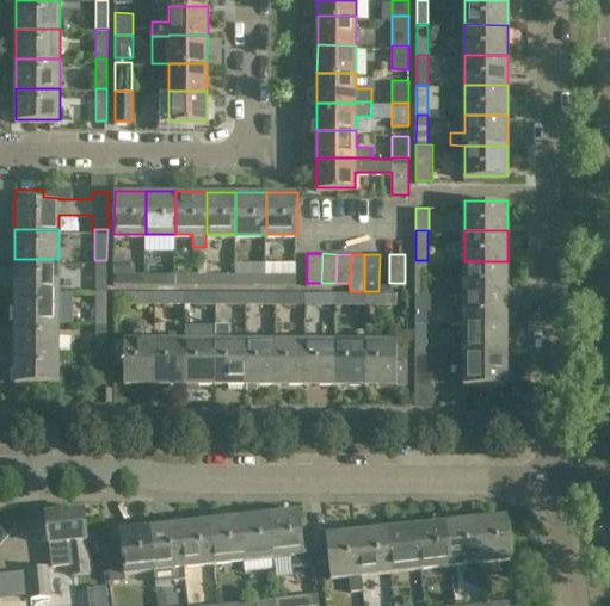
[(14,289),(59,290),(59,259),(14,259),(14,289)]
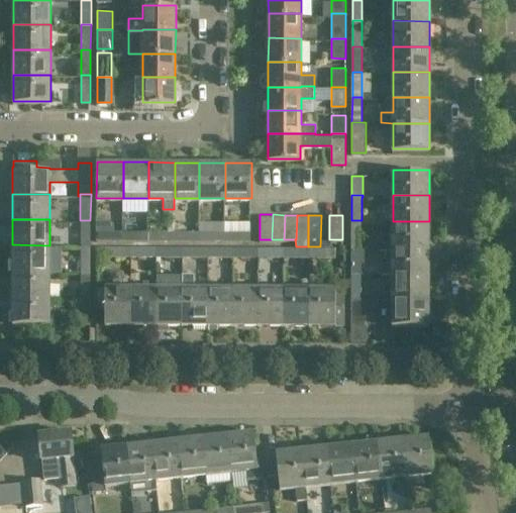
[(80,245),(90,245),(90,220),(80,220),(80,245)]
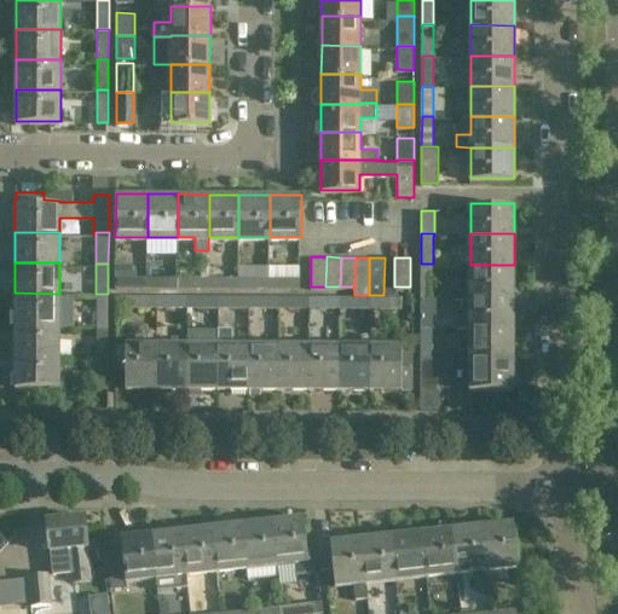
[(433,264),(421,264),(421,296),(433,296),(433,264)]
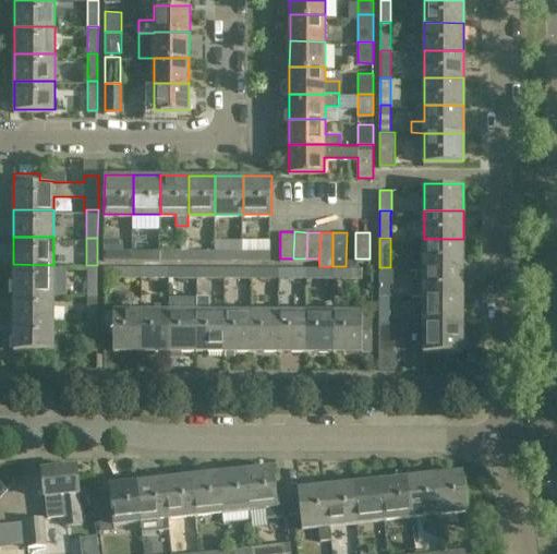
[(424,266),(463,266),(463,239),(424,239),(424,266)]
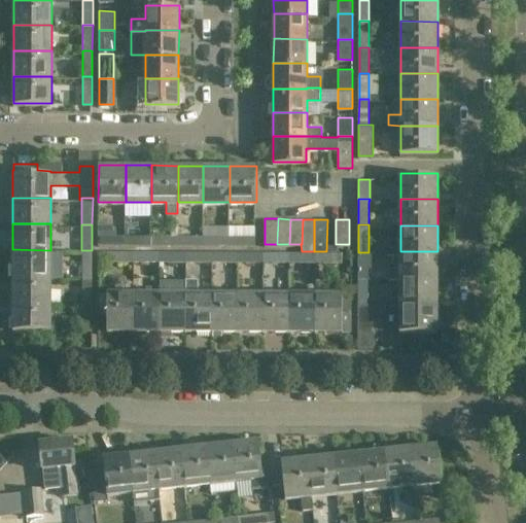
[(98,244),(126,244),(126,235),(98,235),(98,244)]
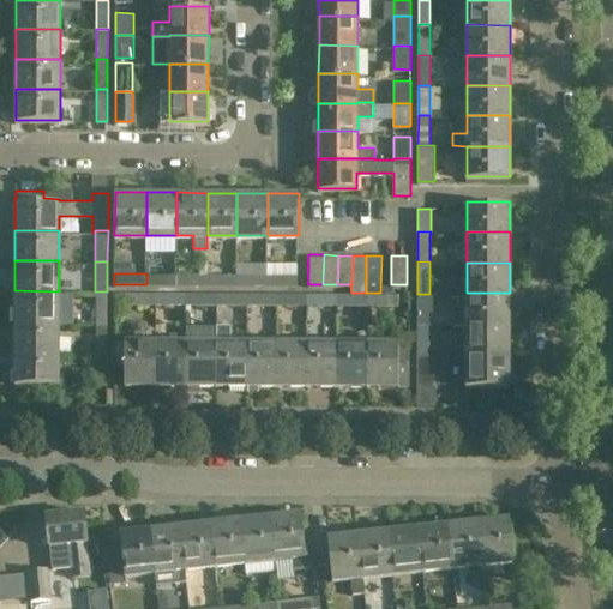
[(146,273),(146,284),(176,284),(176,273),(146,273)]
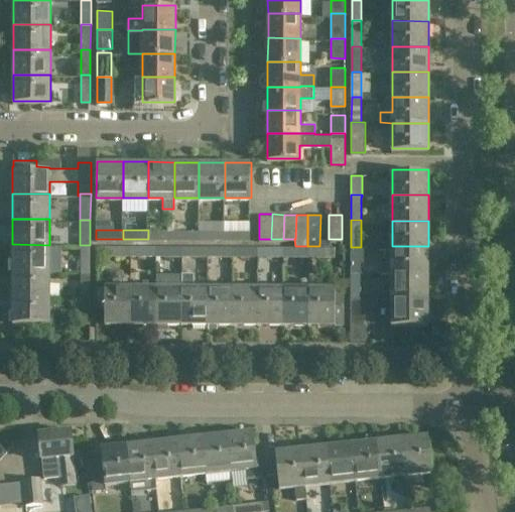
[(148,230),(148,239),(174,239),(174,230),(148,230)]
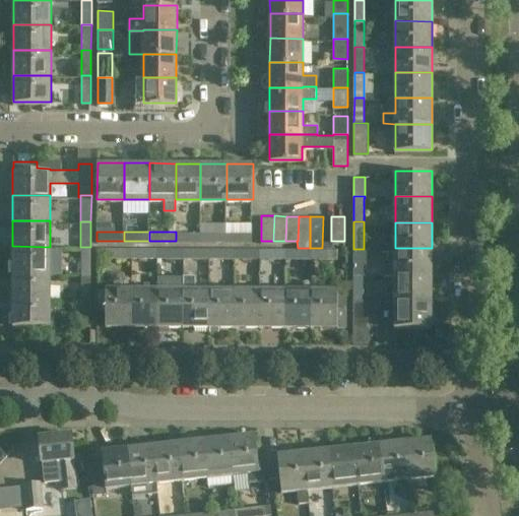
[(176,232),(176,241),(201,241),(201,232),(176,232)]
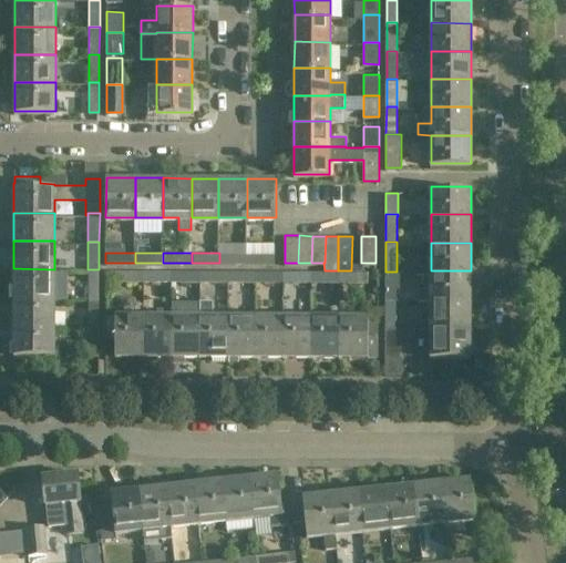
[(219,253),(219,263),(247,263),(247,253),(219,253)]
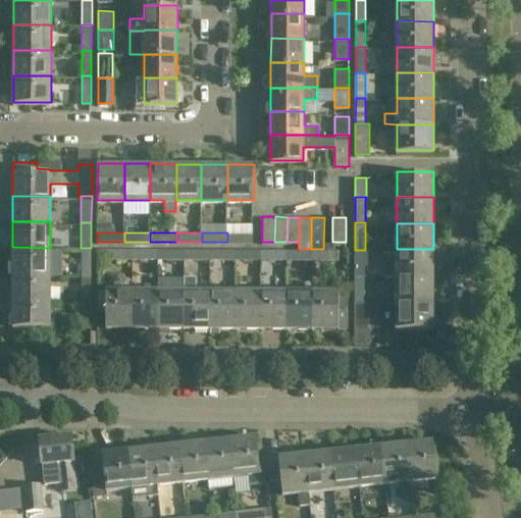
[(227,232),(227,242),(253,242),(253,232),(227,232)]
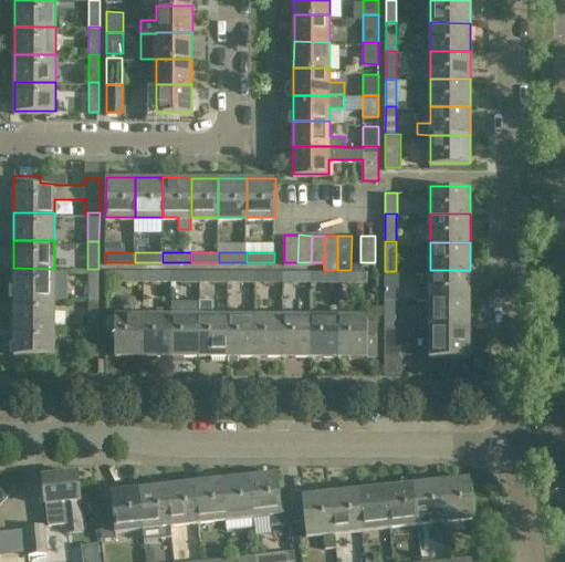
[(54,297),(54,269),(13,268),(13,297),(54,297)]
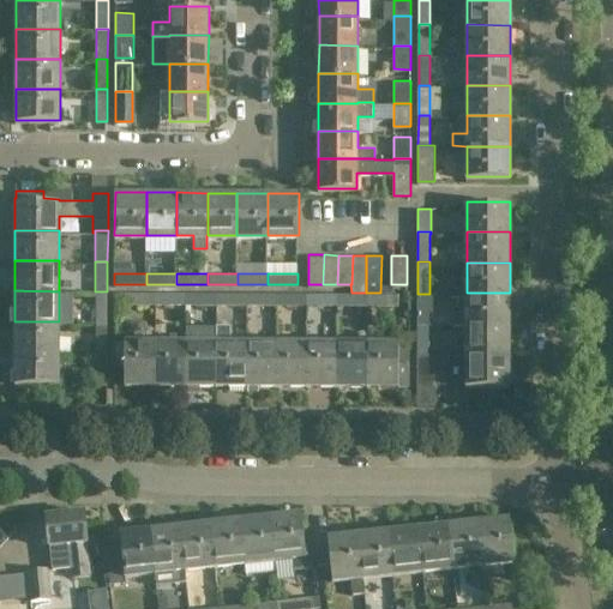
[(107,321),(107,291),(95,291),(95,321),(107,321)]
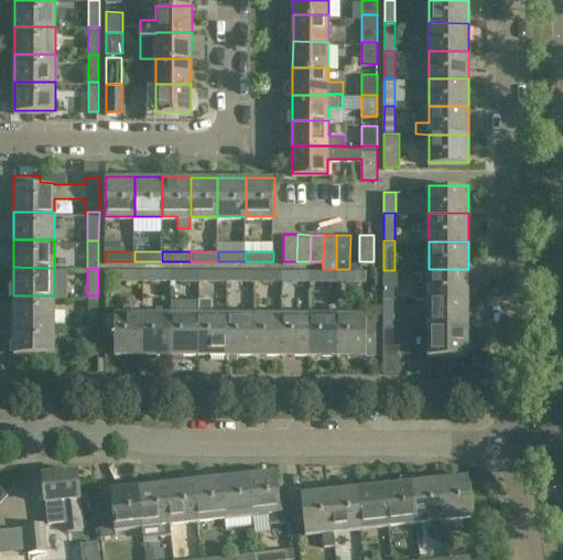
[(115,279),(144,279),(144,268),(115,268),(115,279)]
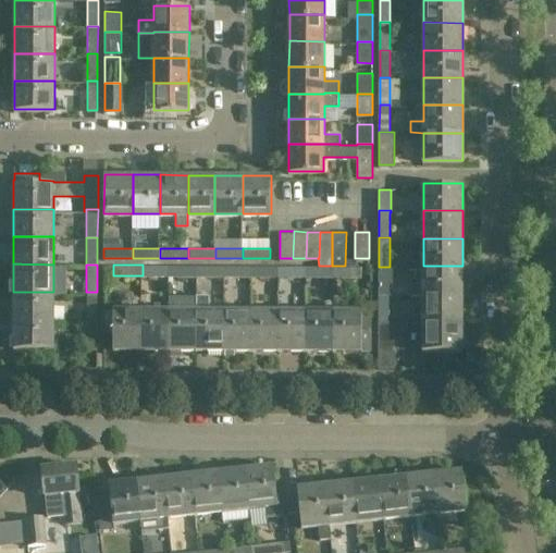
[(170,275),(170,265),(143,265),(143,275),(170,275)]
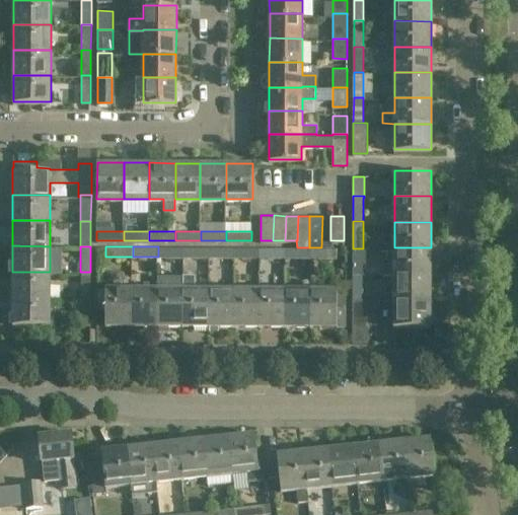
[(185,256),(185,246),(158,246),(158,256),(185,256)]
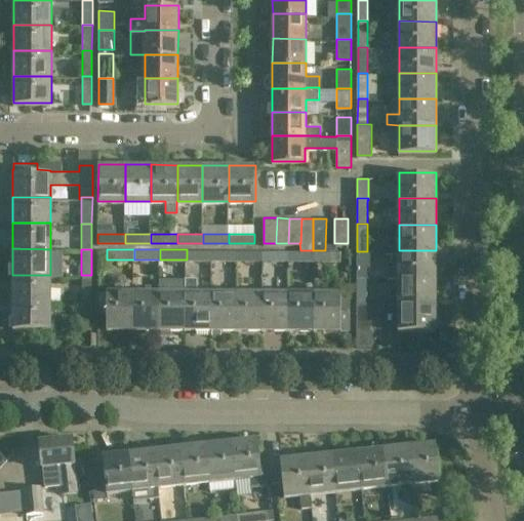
[(212,259),(212,250),(187,249),(187,259),(212,259)]
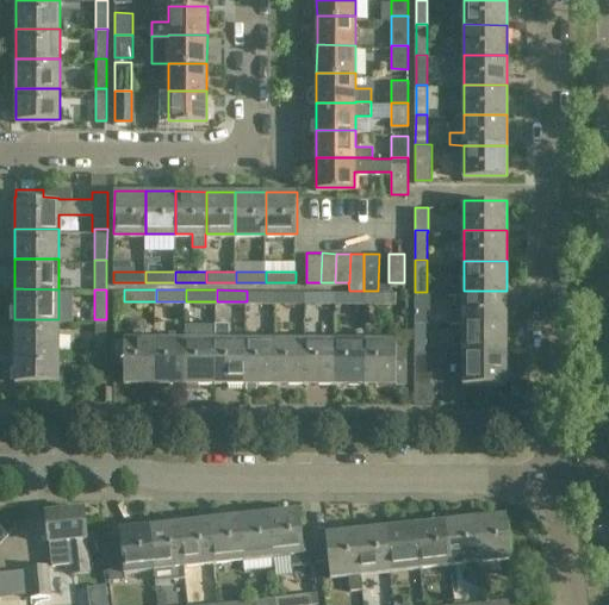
[(275,291),(247,291),(247,301),(275,301),(275,291)]
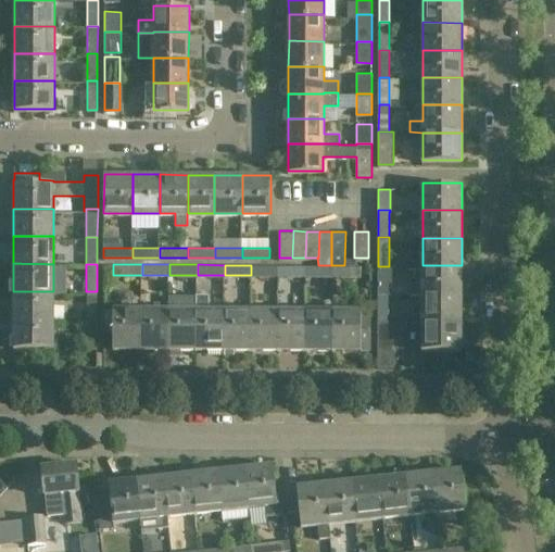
[(279,275),(279,265),(251,265),(251,275),(279,275)]
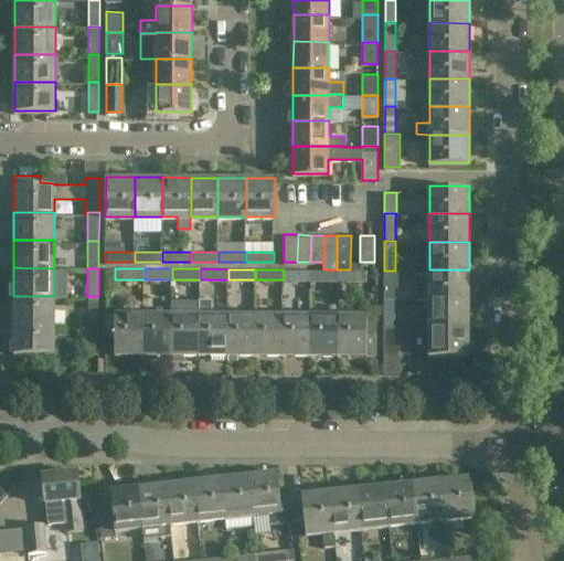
[(312,281),(312,270),(284,270),(284,279),(312,281)]
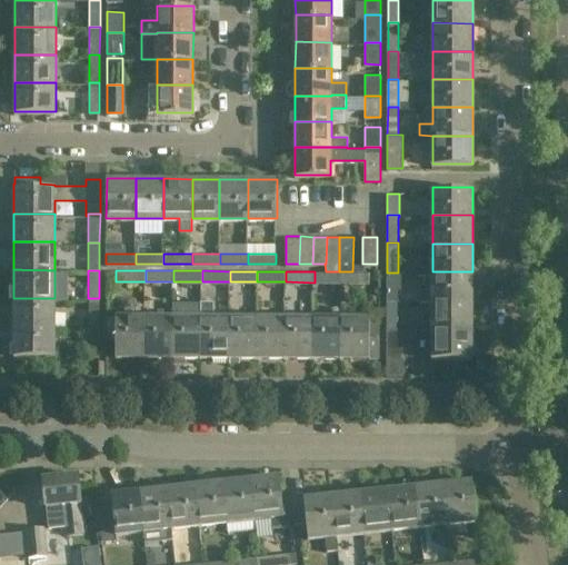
[(339,271),(326,271),(315,271),(315,283),(342,283),(342,271),(339,271)]
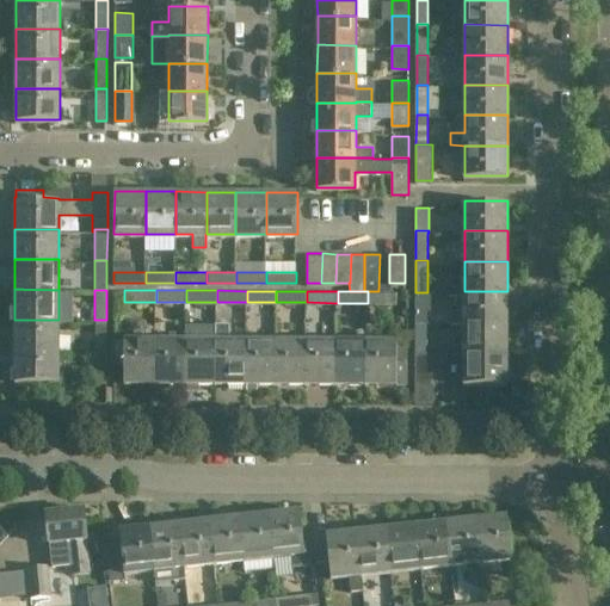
[(396,291),(379,291),(368,291),(368,303),(396,303),(396,291)]
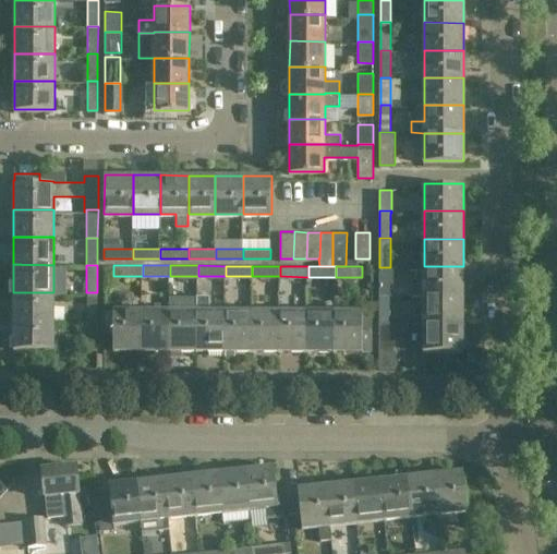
[(463,293),(463,266),(424,266),(424,281),(411,280),(411,294),(424,294),(424,293),(463,293)]
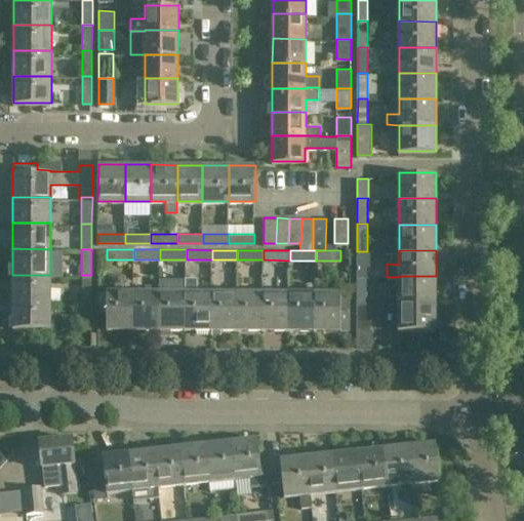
[(357,265),(357,276),(367,276),(367,265),(357,265)]
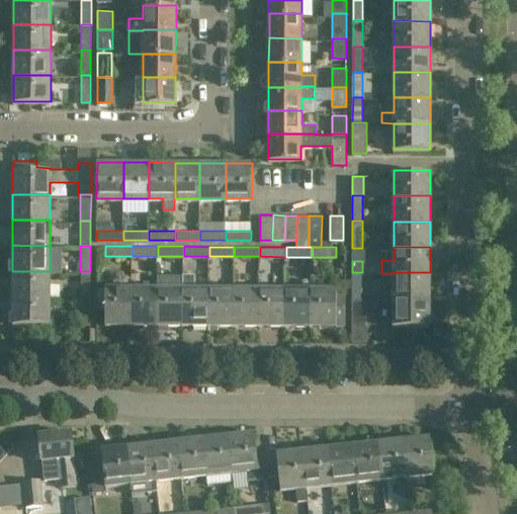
[(50,296),(50,271),(12,271),(12,296),(50,296)]
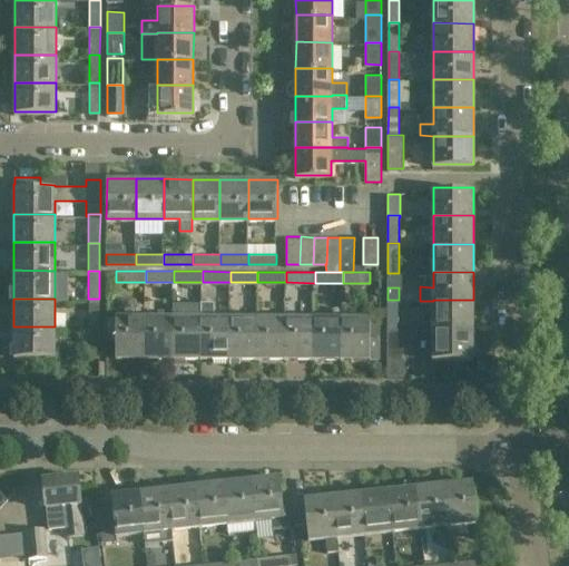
[(99,327),(99,299),(88,299),(89,327),(99,327)]
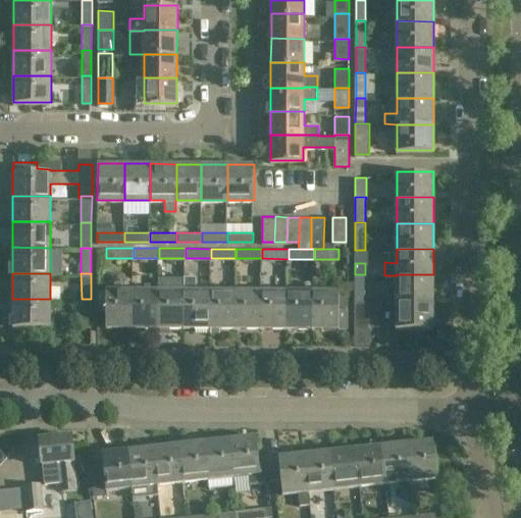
[(185,325),(210,325),(210,289),(196,289),(196,274),(185,274),(185,277),(185,289),(185,325)]
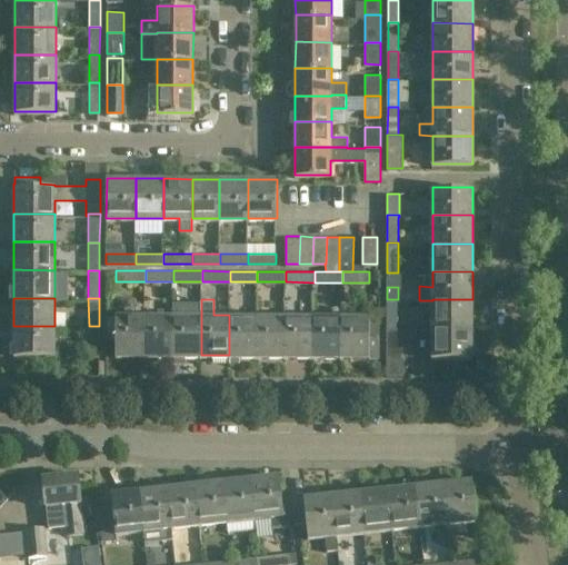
[(387,327),(398,327),(398,299),(387,299),(387,327)]
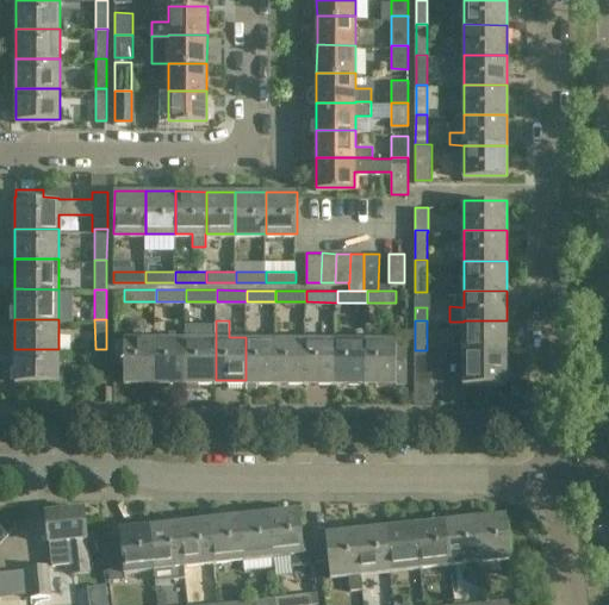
[(464,322),(464,350),(507,350),(507,320),(464,320),(464,322)]
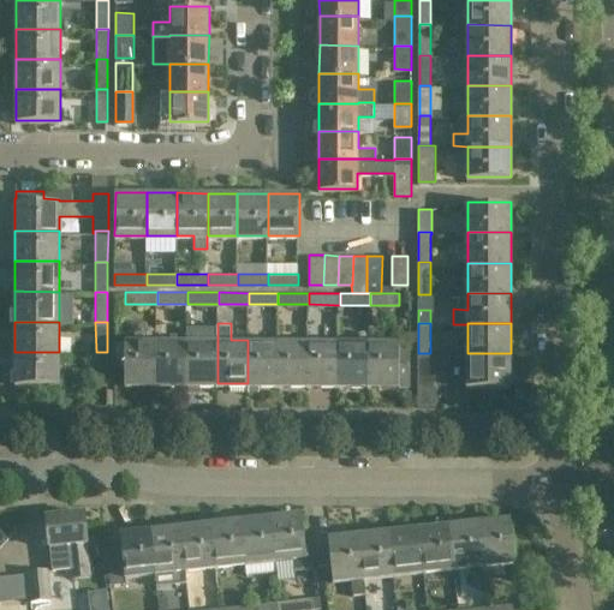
[(188,340),(188,383),(218,383),(218,340),(218,327),(188,327),(188,340)]
